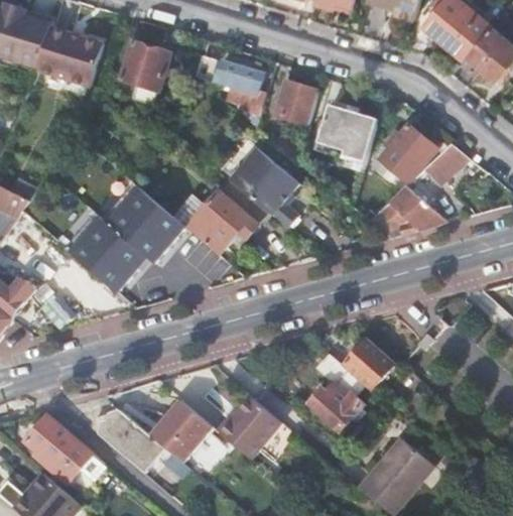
[(313,0),(314,1),(350,12),(353,0),(313,0)]
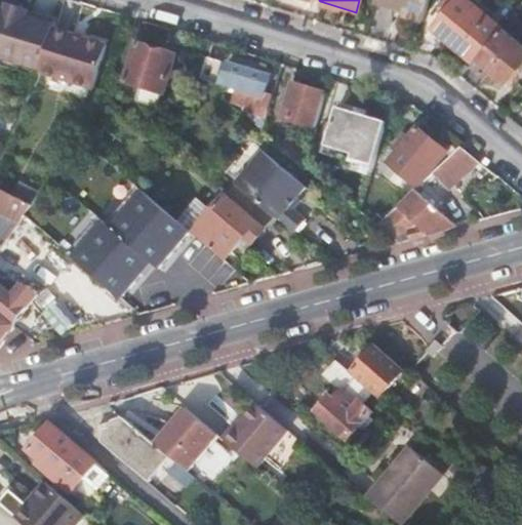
[(427,0),(374,0),(392,5),(403,9),(402,13),(420,19),(427,0)]
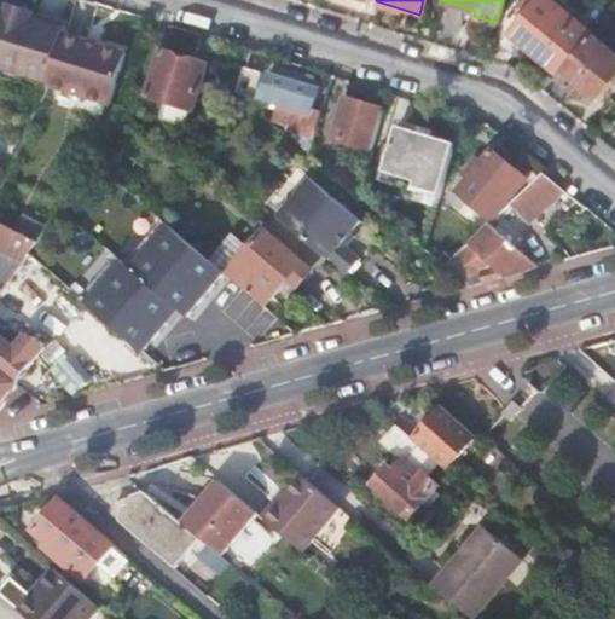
[(506,30),(555,73),(560,68),(590,32),(552,0),(523,0),(518,6),(523,11),(506,30)]
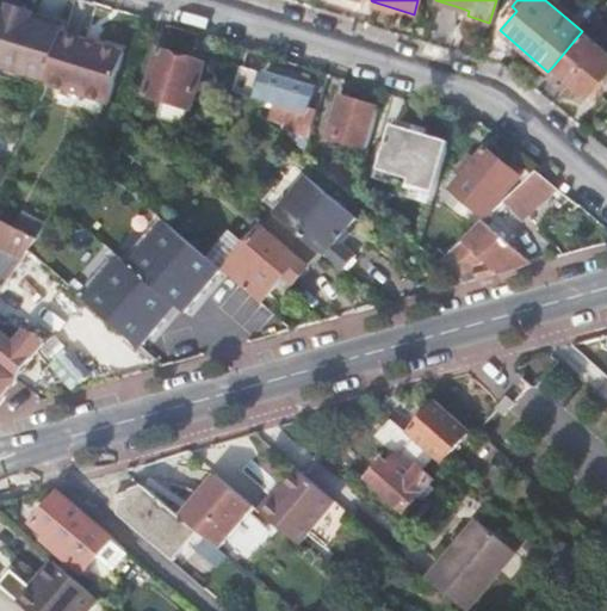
[(47,78),(60,34),(61,31),(29,20),(31,13),(26,11),(24,6),(17,4),(11,6),(6,5),(4,13),(0,12),(0,62),(23,69),(47,78)]
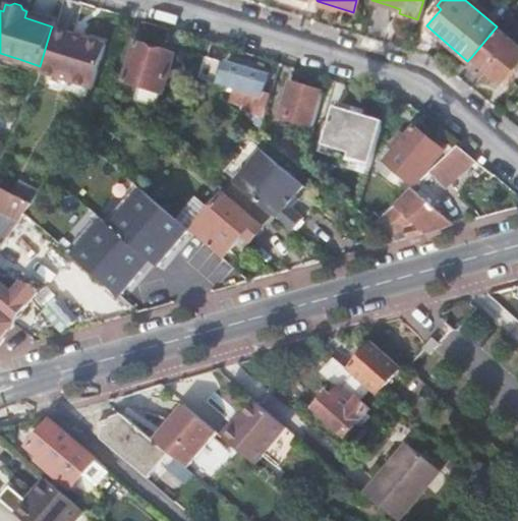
[(26,11),(24,17),(52,26),(54,19),(26,11)]
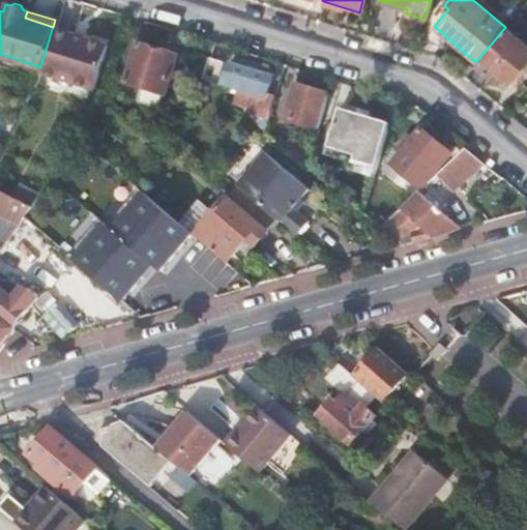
[(526,19),(518,12),(505,27),(479,58),(508,83),(526,60),(526,19)]
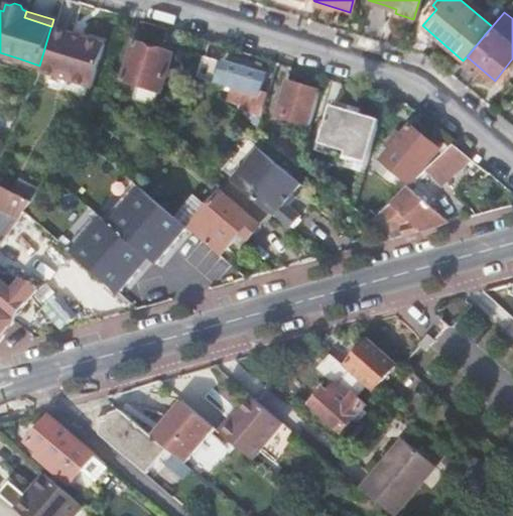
[(103,45),(50,28),(39,66),(37,71),(89,88),(103,45)]
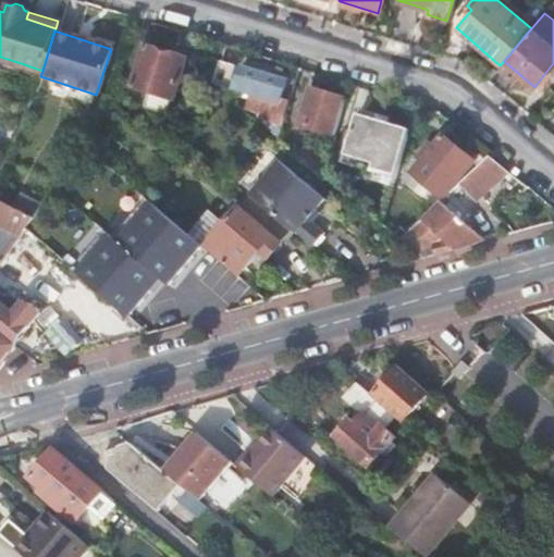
[(185,59),(144,46),(131,87),(167,99),(164,106),(170,108),(185,59)]
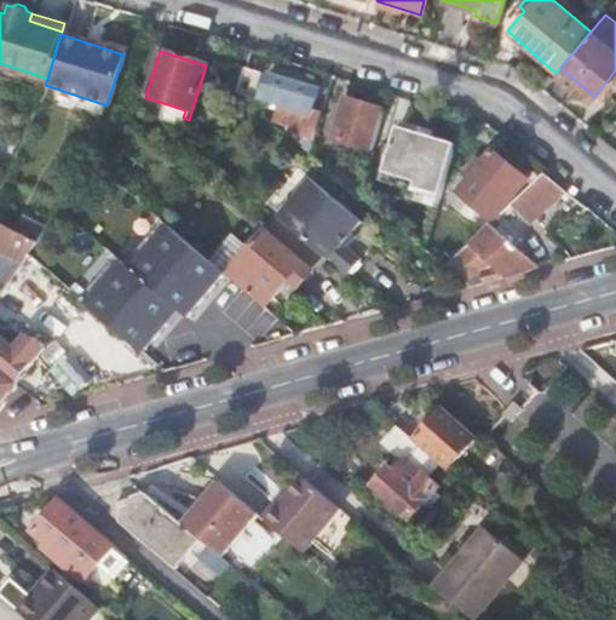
[(17,79),(21,78),(23,70),(0,63),(0,74),(17,79)]
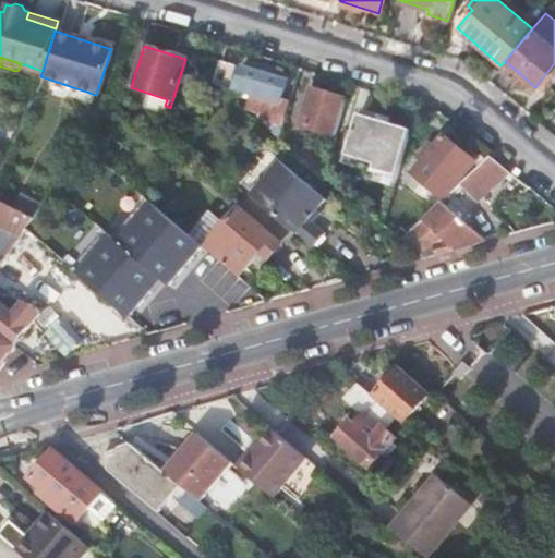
[(269,131),(275,136),(285,106),(276,102),(282,82),(219,61),(212,82),(246,94),(242,108),(257,112),(256,116),(273,121),(269,131)]
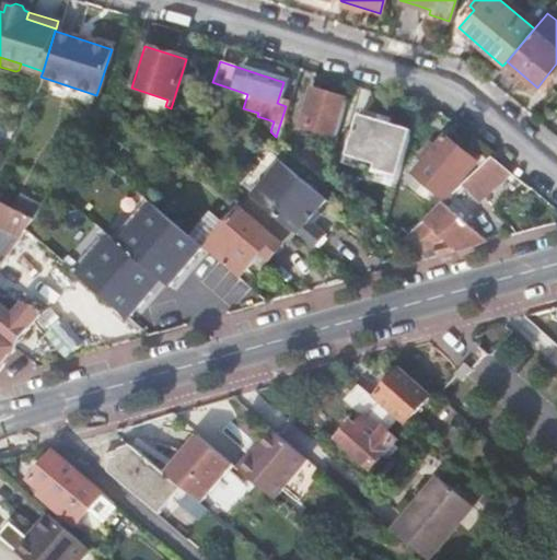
[(299,126),(333,137),(345,101),(310,90),(299,126)]
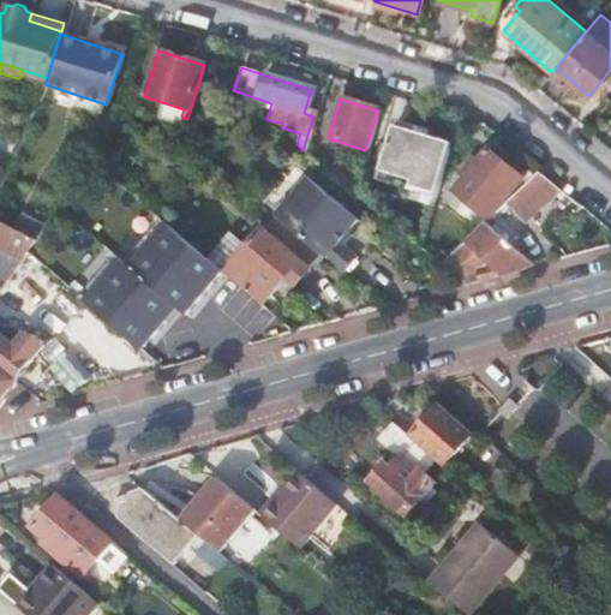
[(432,195),(449,144),(391,126),(376,177),(432,195)]
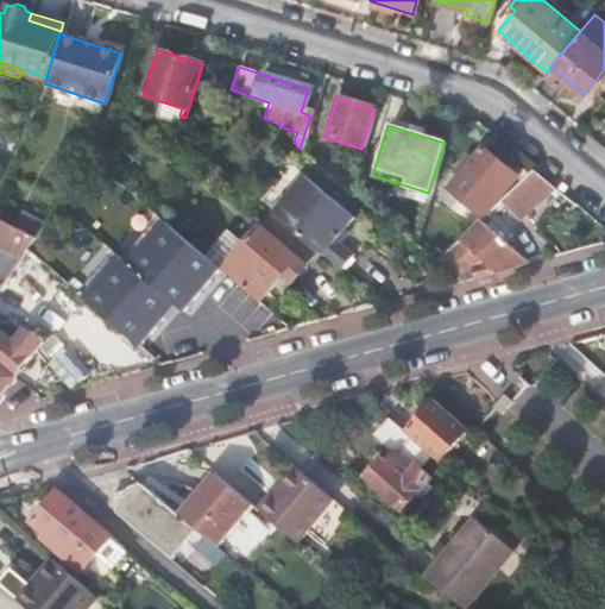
[(480,218),(516,179),(483,149),(472,161),(465,155),(453,168),(459,175),(448,187),(457,195),(480,218)]
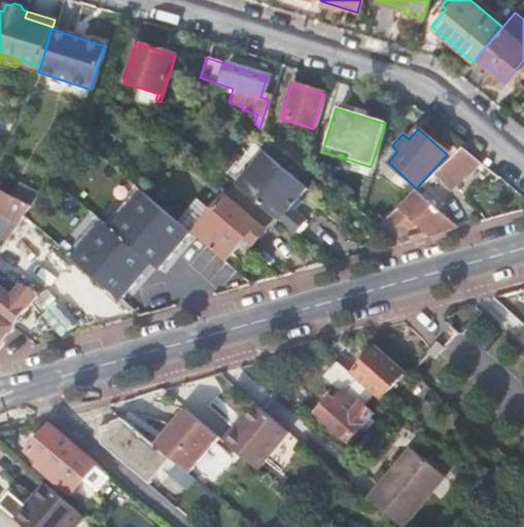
[(456,182),(478,164),(459,148),(431,174),(444,188),(454,179),(456,182)]
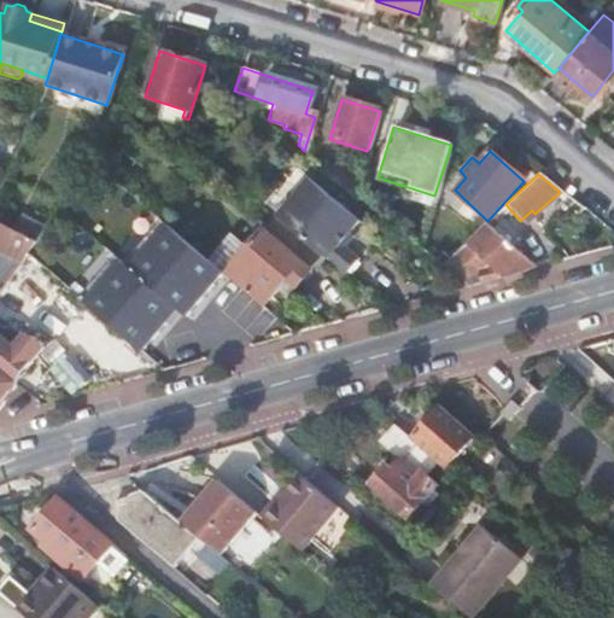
[(307,178),(274,216),(320,255),(341,274),(356,257),(341,246),(337,242),(346,232),(356,220),(307,178)]
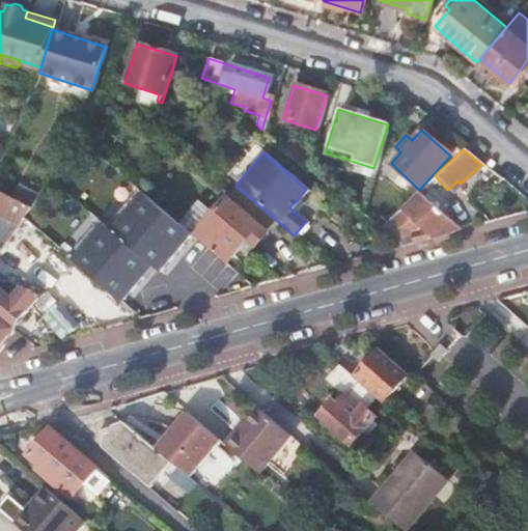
[(398,170),(388,182),(408,200),(419,190),(398,170)]
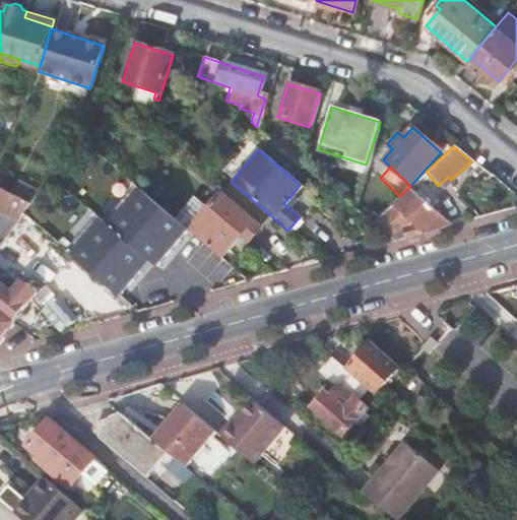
[(192,200),(175,218),(187,229),(219,257),(240,234),(249,240),(269,214),(231,182),(230,181),(205,211),(192,200)]
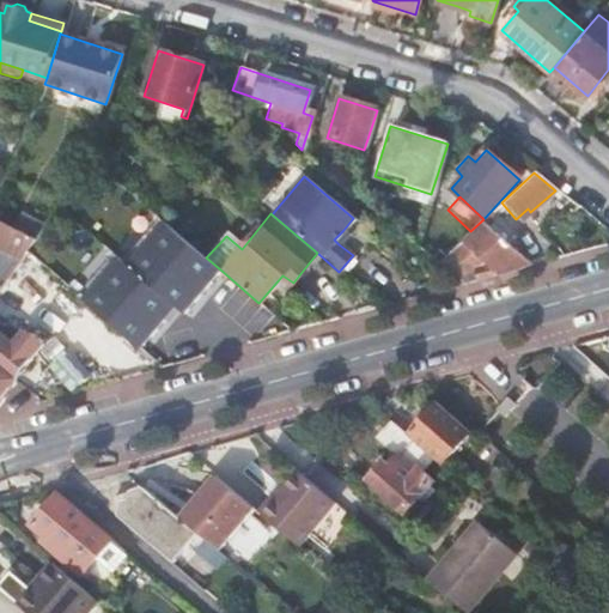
[(487,216),(483,219),(470,231),(462,240),(458,242),(498,274),(529,266),(487,230),(494,223),(487,216)]
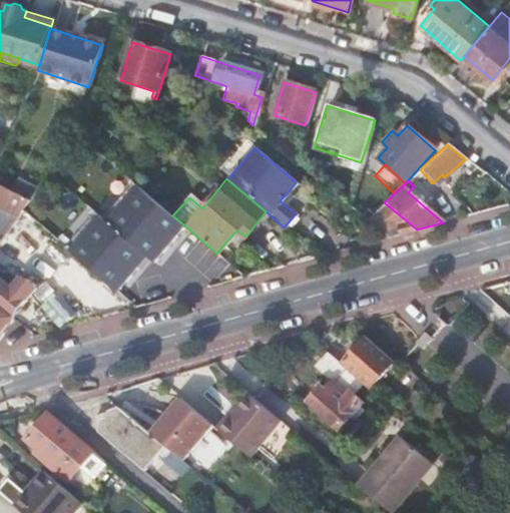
[(146,257),(153,262),(184,225),(172,215),(137,185),(106,222),(146,257)]
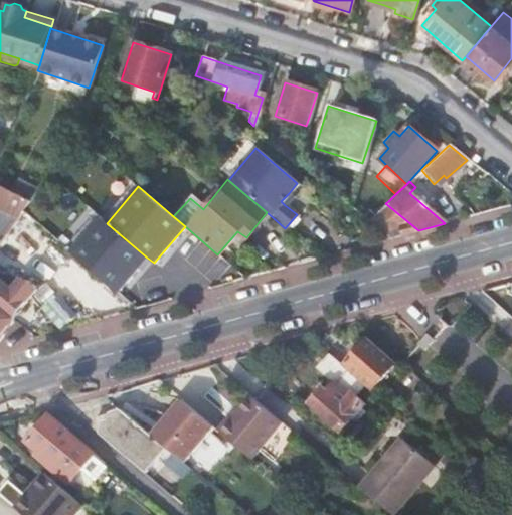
[(0,241),(21,211),(28,201),(0,187),(0,209),(5,212),(0,218),(0,241)]
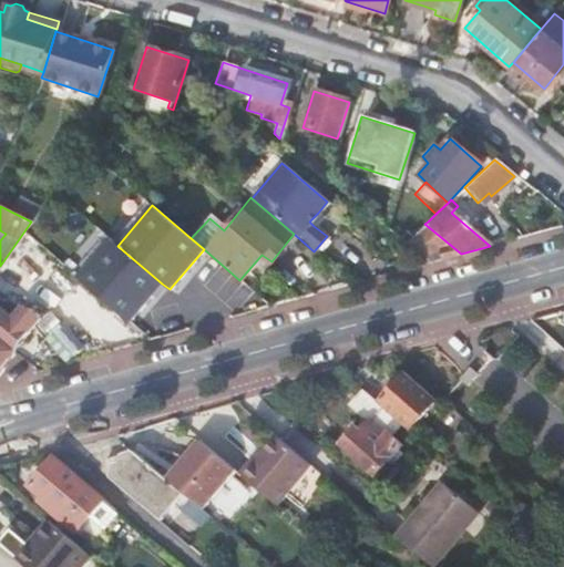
[(424,224),(406,241),(423,257),(438,250),(441,255),(442,259),(461,254),(424,224)]
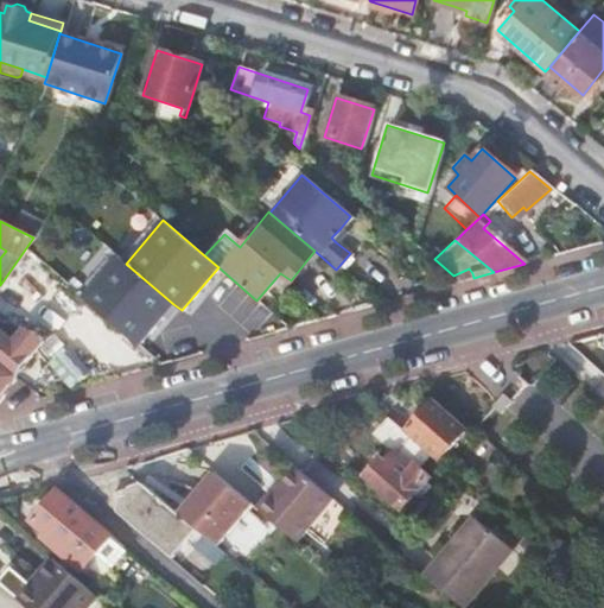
[(118,257),(83,298),(139,346),(173,304),(126,264),(118,257)]
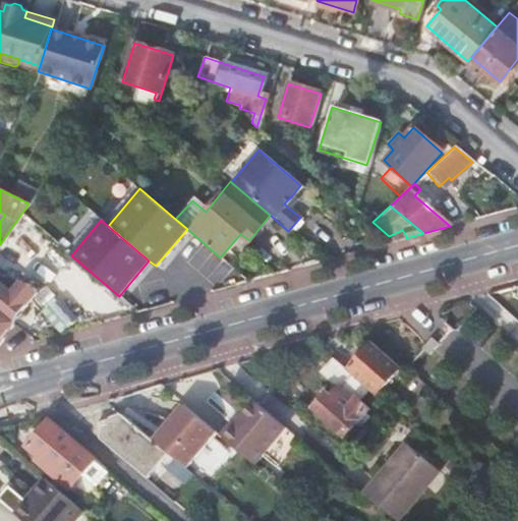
[(0,334),(35,292),(34,289),(27,283),(23,284),(19,280),(9,291),(0,284),(0,334)]
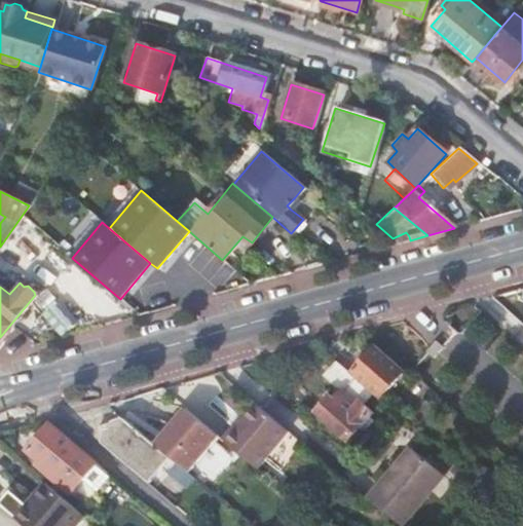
[(364,357),(349,373),(373,393),(378,398),(402,370),(372,344),(368,343),(362,350),(362,355),(364,357)]
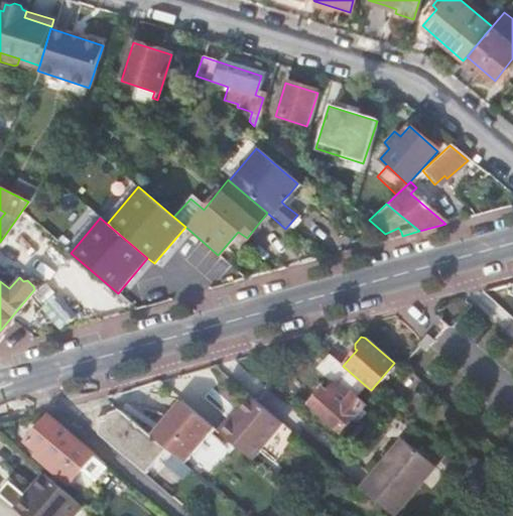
[(316,370),(335,385),(329,392),(325,389),(311,404),(342,430),(364,405),(356,397),(366,386),(343,366),(330,355),(316,370)]
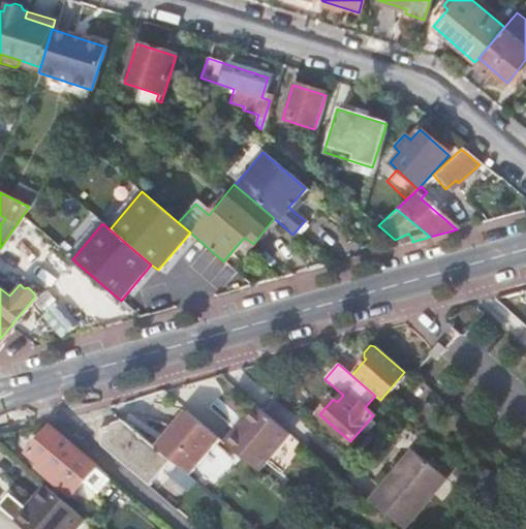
[(221,441),(256,470),(287,432),(257,407),(238,431),(234,427),(221,441)]
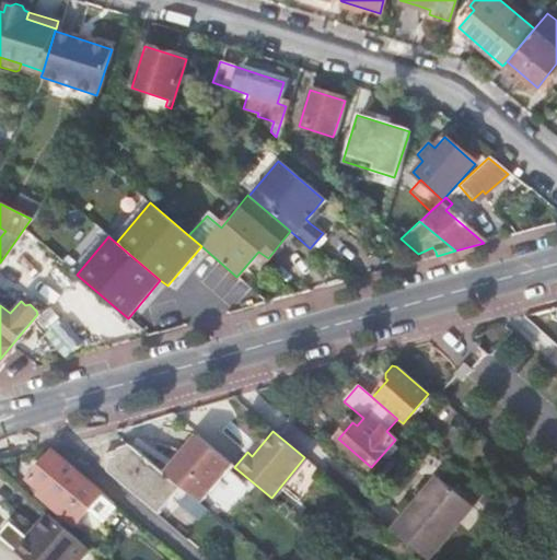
[(163,473),(197,501),(229,463),(195,434),(163,473)]
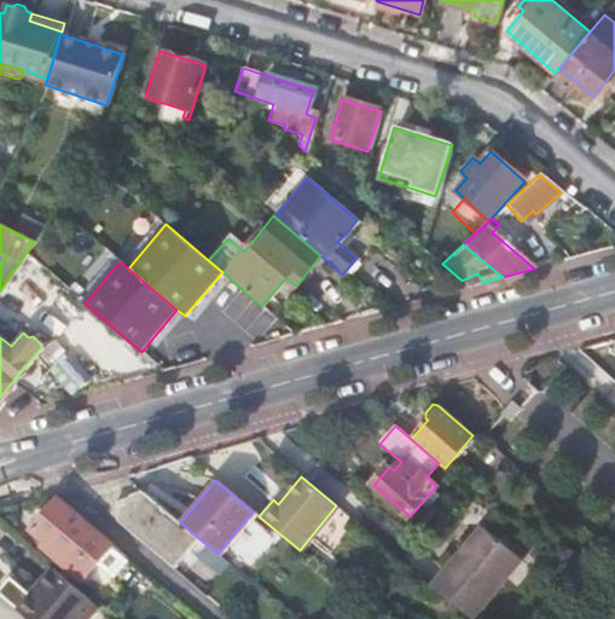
[(173,566),(197,537),(143,491),(111,504),(120,521),(173,566)]
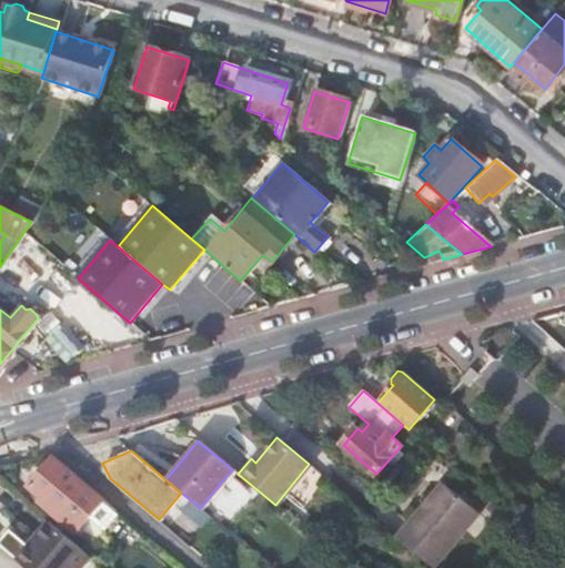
[(42,505),(73,533),(86,518),(101,500),(52,458),(28,487),(46,501),(42,505)]
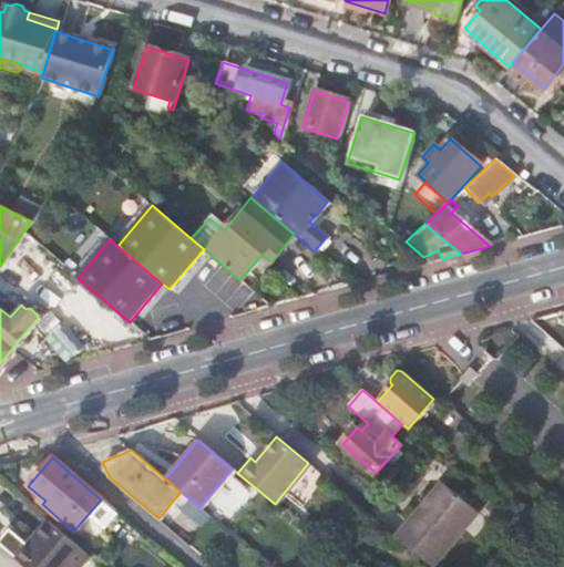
[(440,481),(395,536),(430,566),(475,512),(440,481)]
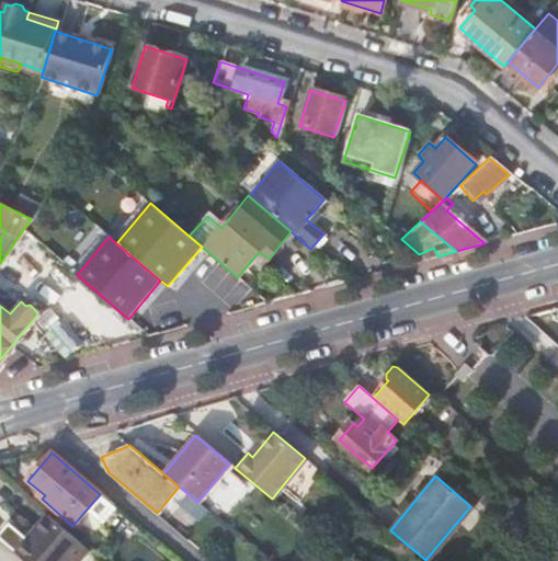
[(84,512),(101,525),(115,507),(100,494),(84,512)]
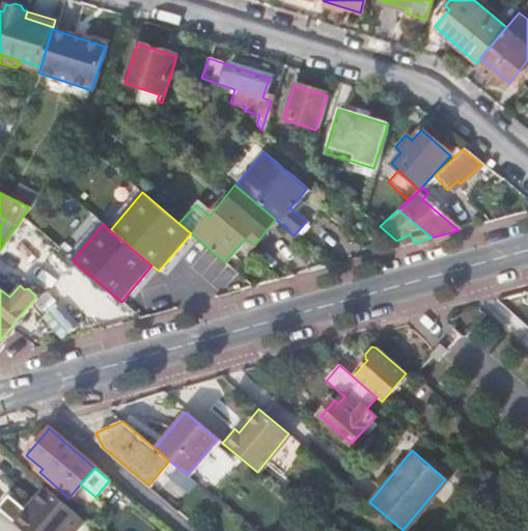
[(0,511),(23,530),(75,530),(83,522),(44,487),(26,508),(8,494),(0,503),(0,511)]
